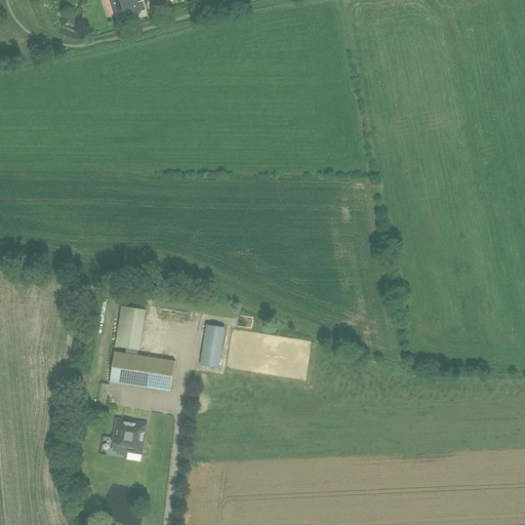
[(98,0),(102,16),(110,15),(107,0),(98,0)]
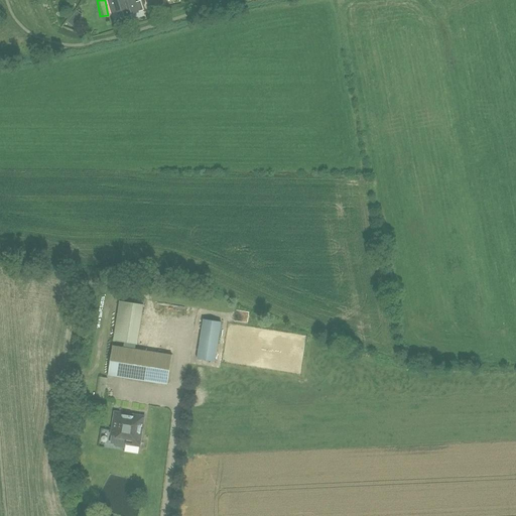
[(140,1),(135,2),(134,0),(110,0),(115,13),(123,10),(125,16),(126,19),(128,21),(133,19),(134,17),(133,13),(138,12),(143,10),(140,1)]
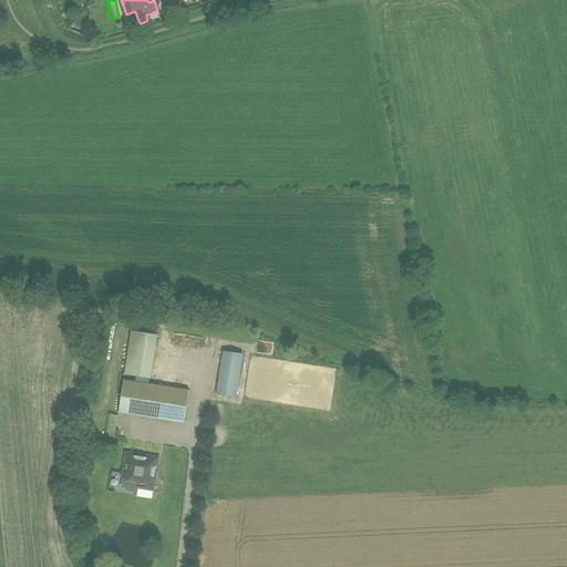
[(151,379),(158,334),(132,331),(125,374),(151,379)]
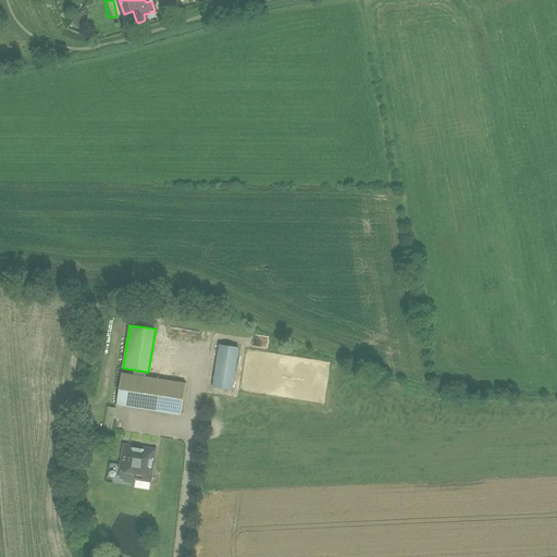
[(219,345),(212,387),(231,391),(238,347),(219,345)]
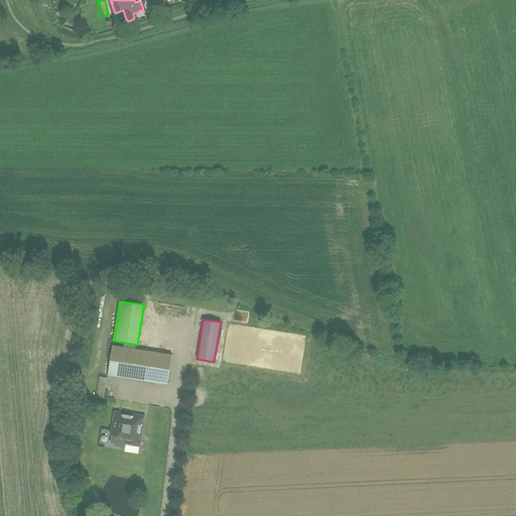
[(108,376),(168,385),(172,355),(113,346),(108,376)]
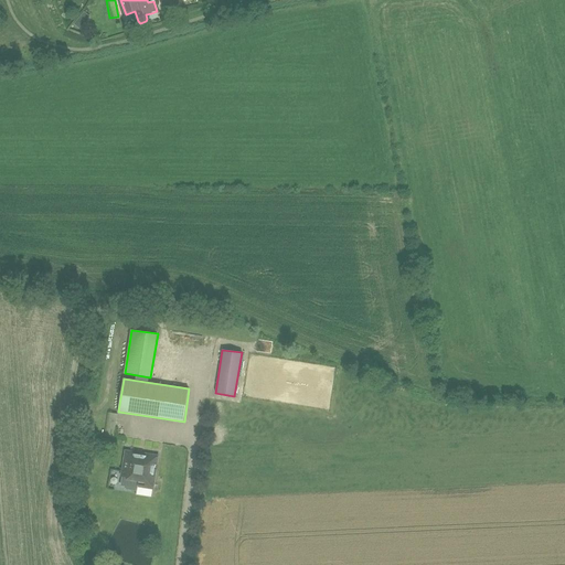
[(113,433),(114,414),(105,414),(104,433),(113,433)]
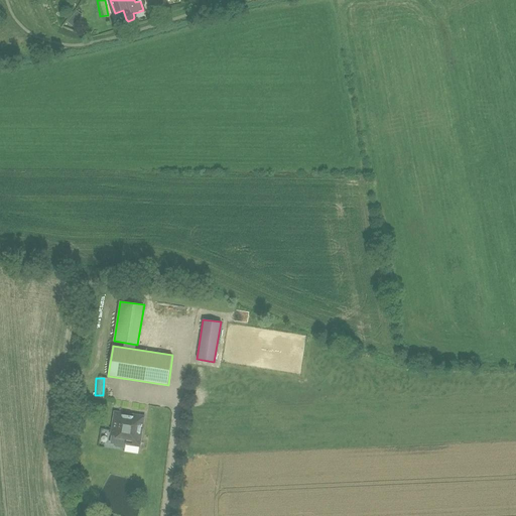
[(125,443),(126,439),(130,414),(116,412),(111,443),(115,443),(115,446),(125,447),(126,443),(125,443)]
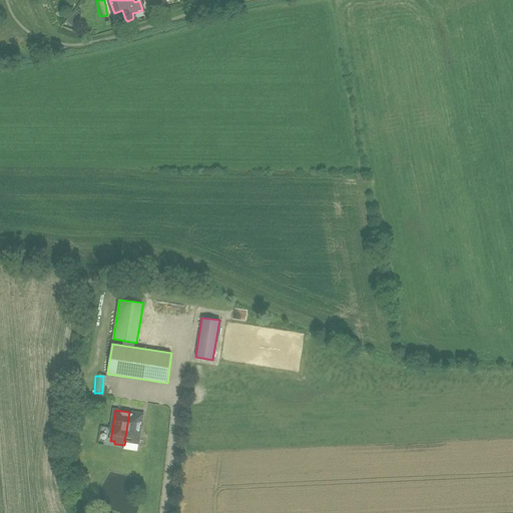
[(139,443),(143,415),(129,412),(125,437),(124,441),(125,441),(139,443)]
